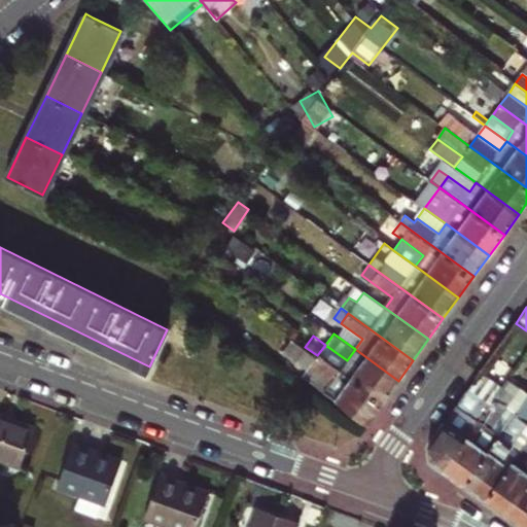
[(382,402),(317,355),(305,347),(291,338),(283,349),(309,366),(302,377),(367,423),(382,402)]
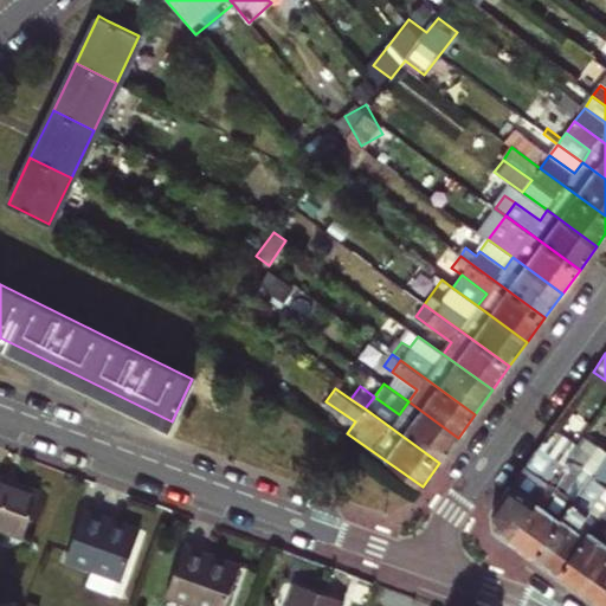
[(458,438),(408,401),(399,414),(374,397),(365,408),(439,463),(458,438)]
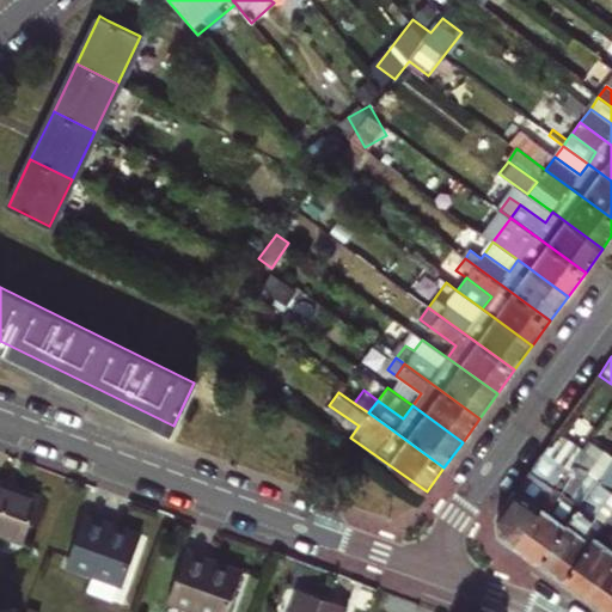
[(500,533),(515,544),(571,466),(545,448),(497,515),(500,533)]
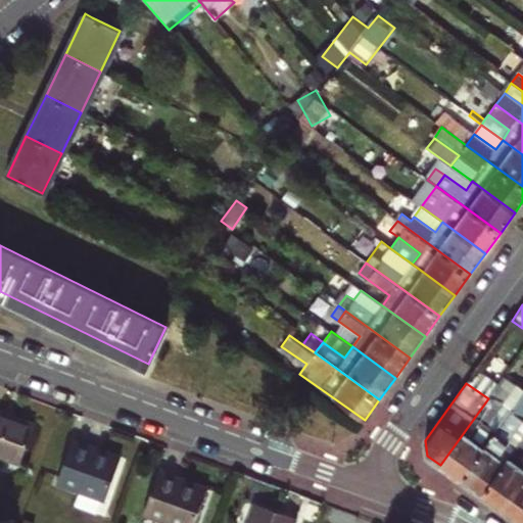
[(522,394),(512,410),(461,480),(482,495),(509,458),(502,453),(522,421),(522,394)]
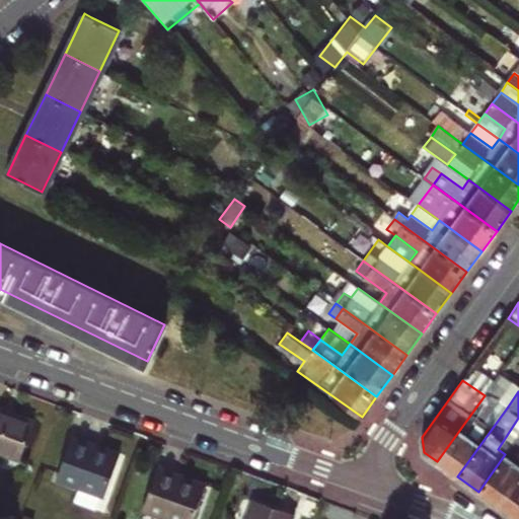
[(457,476),(508,406),(487,392),(485,395),(437,461),(457,476)]
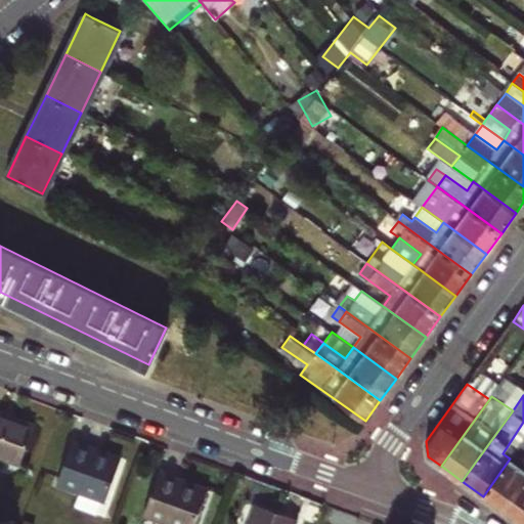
[(0,453),(22,462),(35,426),(0,412),(0,453)]
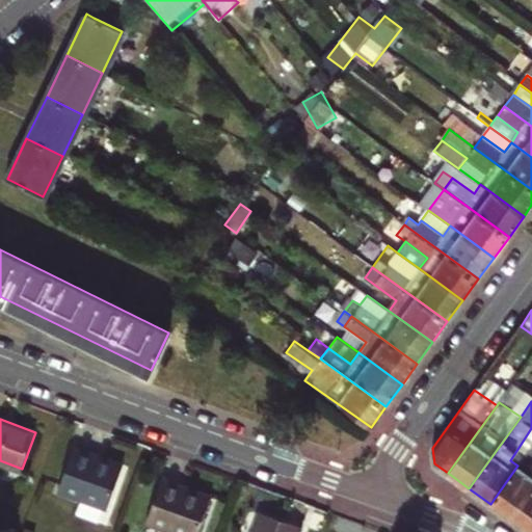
[(490,504),(511,519),(531,488),(531,476),(531,475),(531,444),(517,466),(490,504)]
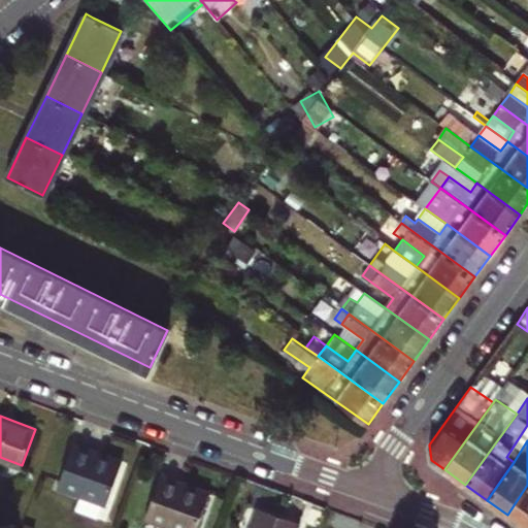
[(107,503),(122,465),(91,455),(93,450),(74,442),(59,487),(107,503)]
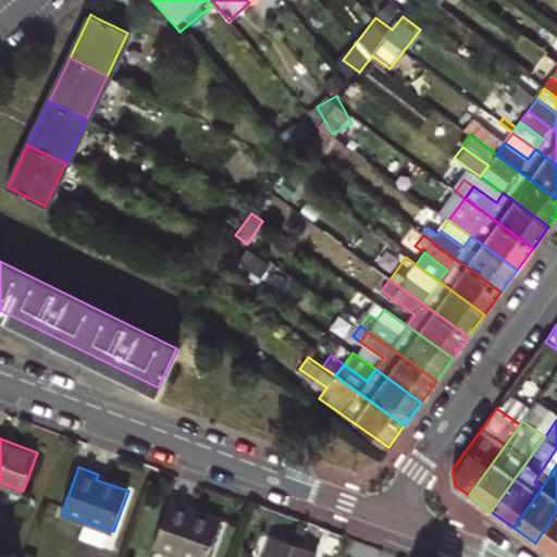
[(131,485),(98,474),(96,480),(128,491),(131,485)]
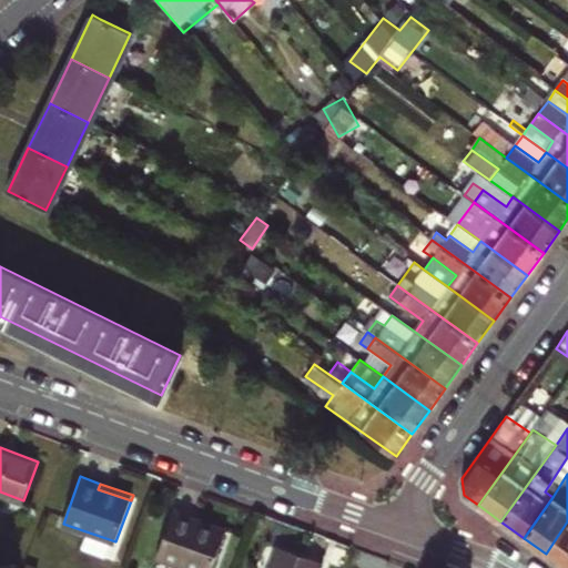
[(156,557),(188,567),(212,567),(225,535),(192,523),(194,517),(174,510),(156,557)]
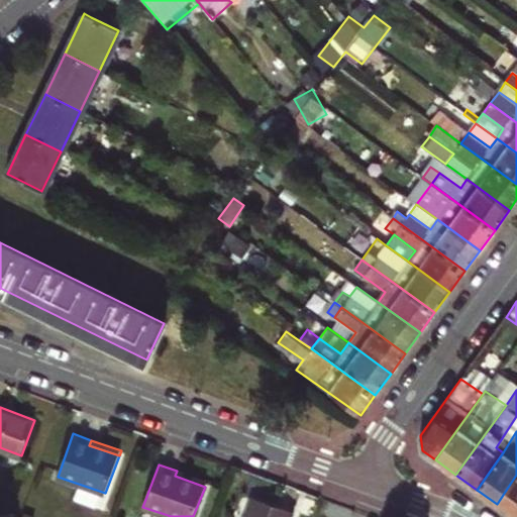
[(206,482),(177,471),(175,476),(205,487),(206,482)]
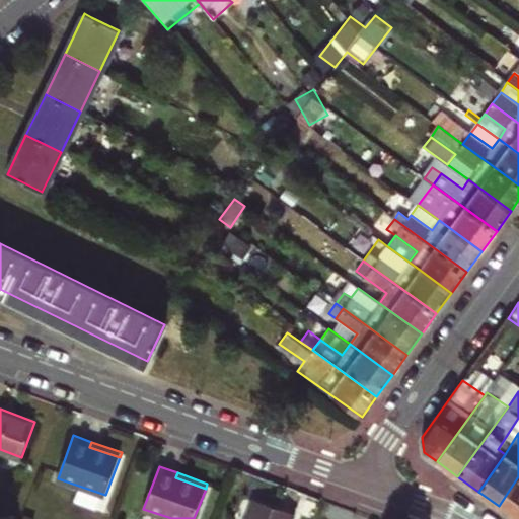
[(518,518),(518,476),(499,506),(517,518),(518,518)]
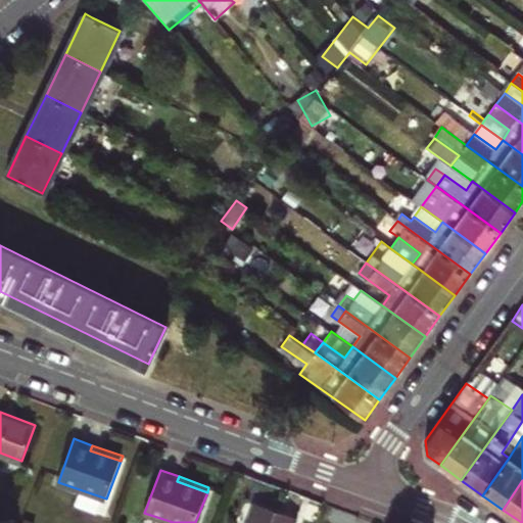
[(293,522),(295,518),(256,505),(249,522),(293,522)]
